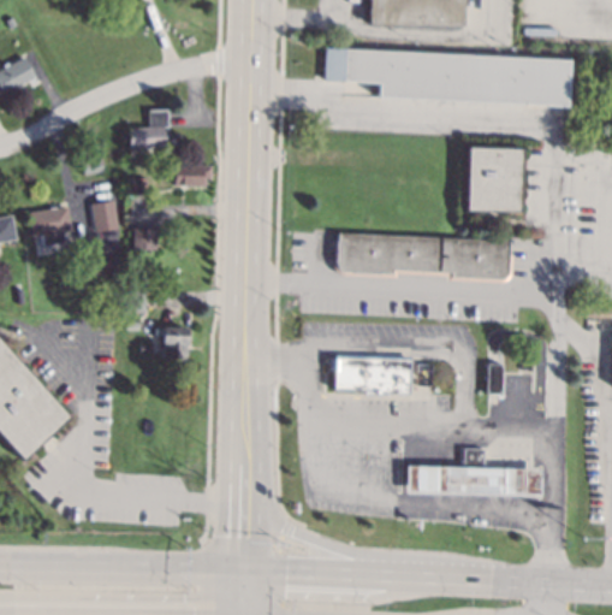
[(464,0),(464,25),(393,24),(392,25),(369,25),(369,0),(464,0)]
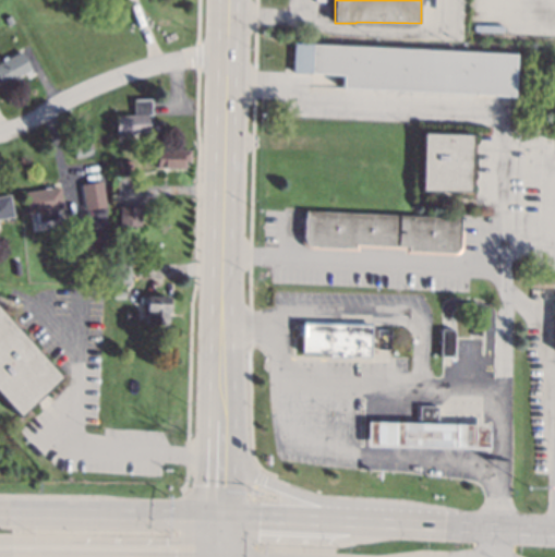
[(16,22),(11,25),(7,19),(13,15),(16,22)]
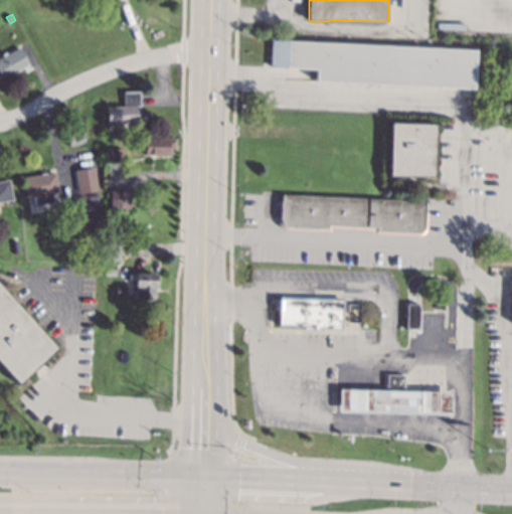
[(478,49),(476,90),(316,81),(317,69),(271,66),(273,39),(478,49)]
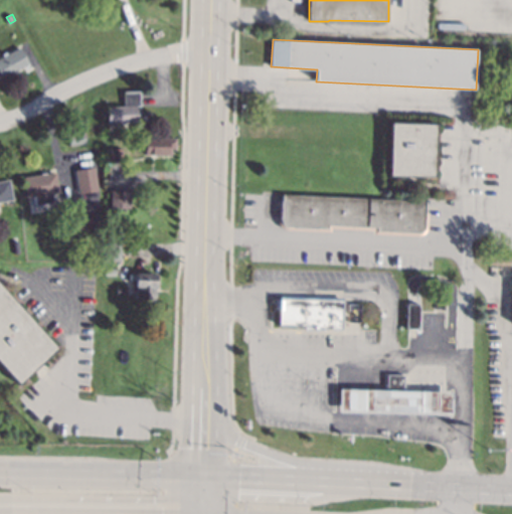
[(31,64),(4,78),(0,70),(0,59),(22,47),(31,64)]
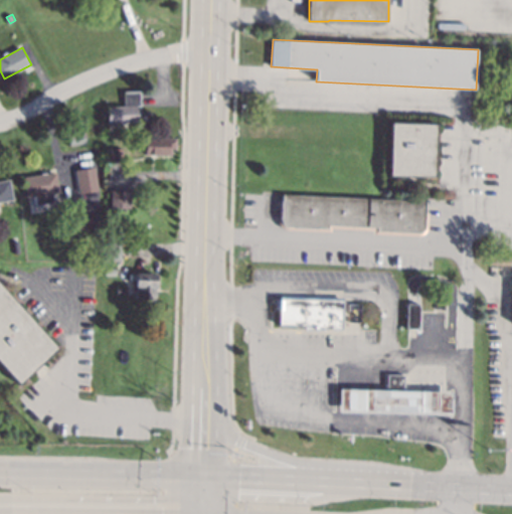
[(140,106),(138,106),(138,123),(109,124),(108,107),(126,106),(125,93),(140,92),(140,106)]
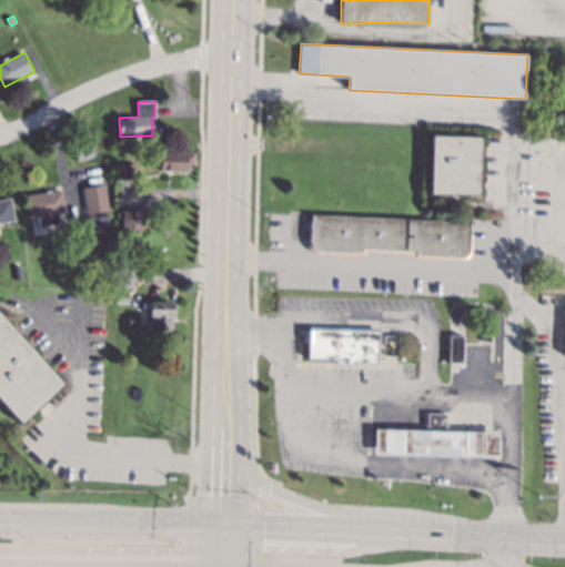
[(482,195),(431,194),(432,135),(483,137),(482,195)]
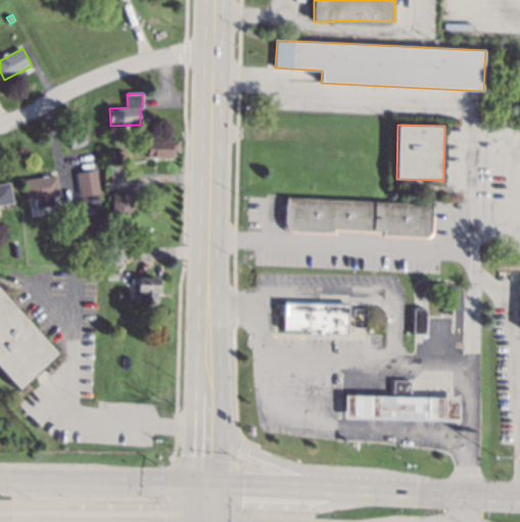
[(90,146),(72,148),(69,136),(88,134),(90,146)]
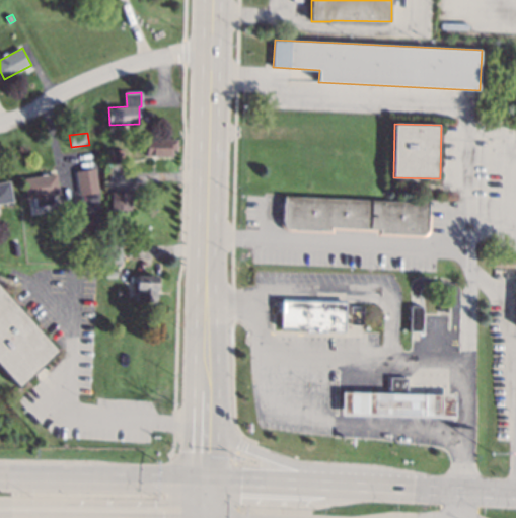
[(179,139),(178,149),(174,149),(174,155),(145,154),(146,138),(179,139)]
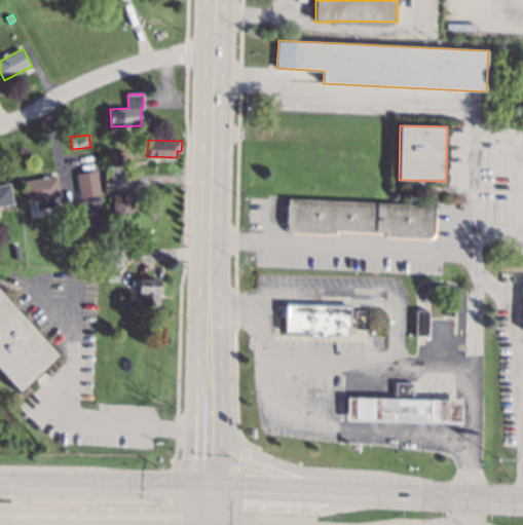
[(126,151),(126,166),(115,166),(115,150),(126,151)]
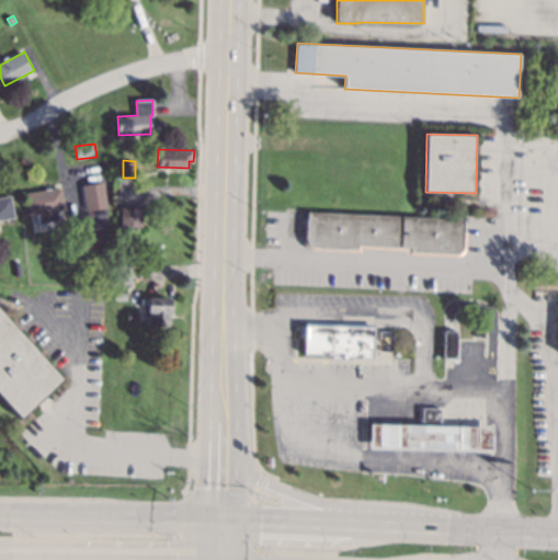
[(88,213),(109,209),(104,183),(83,186),(88,213)]
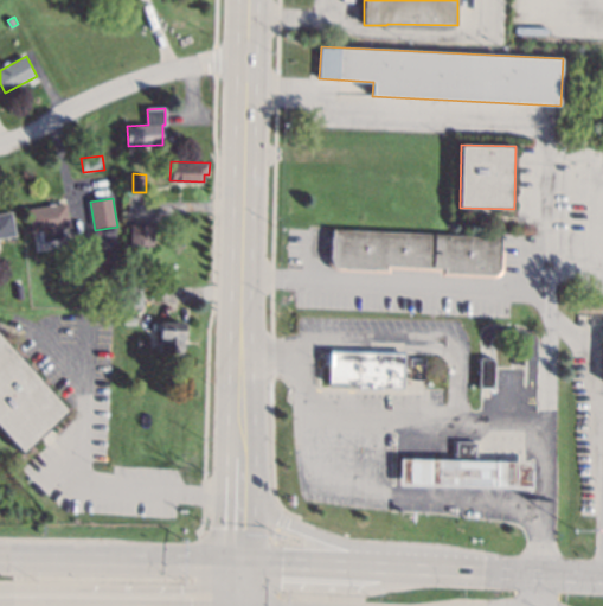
[(71,227),(33,233),(30,209),(68,203),(71,227)]
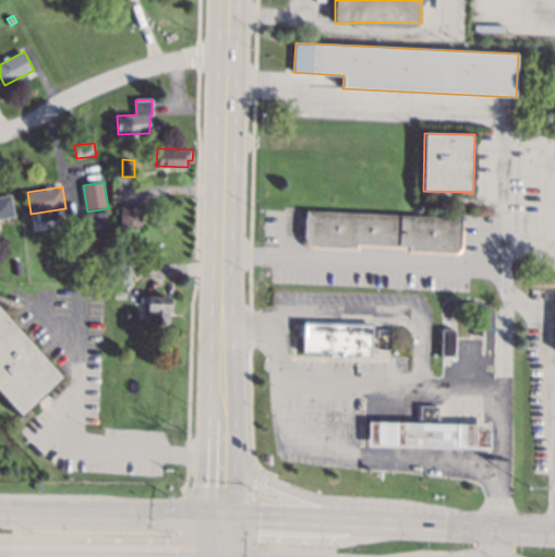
[(16,217),(2,219),(2,222),(0,222),(0,197),(12,195),(16,217)]
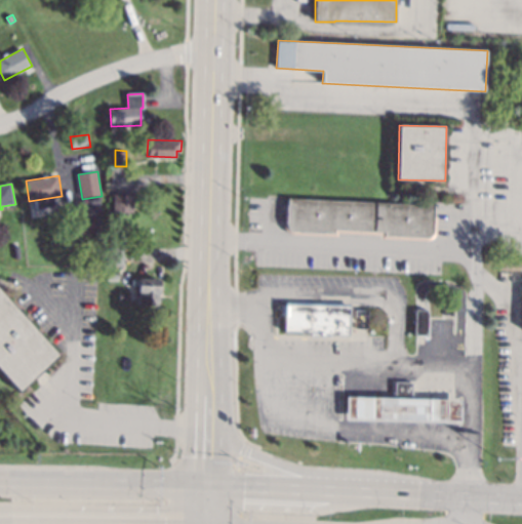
[(135,195),(134,213),(114,212),(115,194),(135,195)]
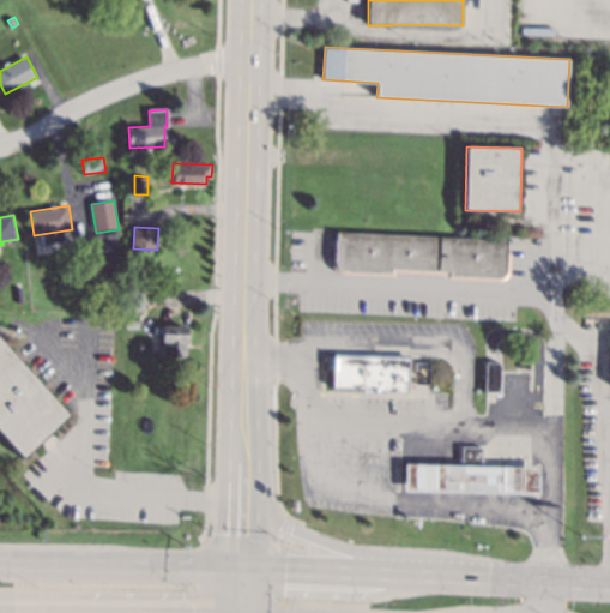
[(508,240),(508,254),(512,254),(511,271),(508,277),(505,281),(501,282),(447,280),(447,276),(397,272),(397,276),(343,274),(336,270),(332,263),(332,244),(338,245),(339,230),(508,240)]
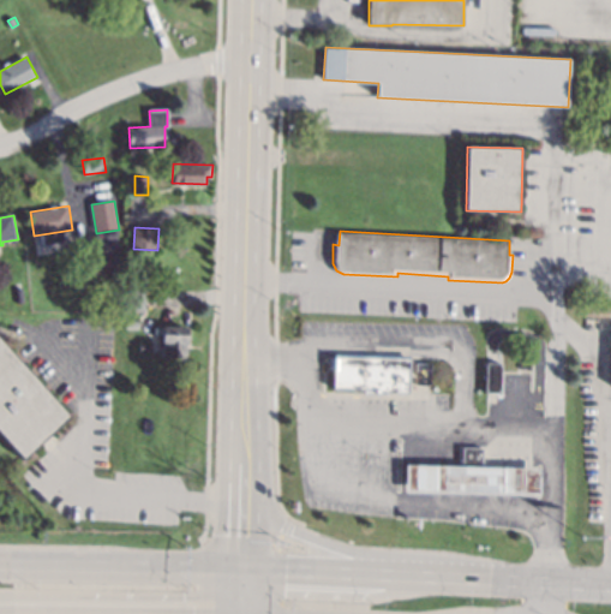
[(46,244),(65,243),(64,233),(45,234),(46,244)]
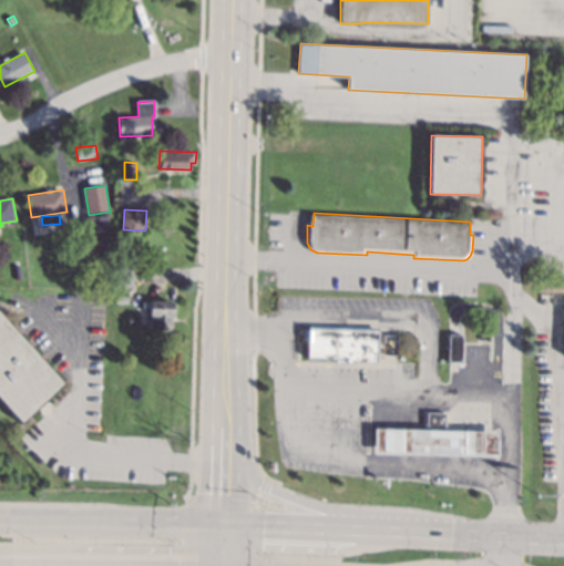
[(136,267),(136,287),(116,287),(118,267),(136,267)]
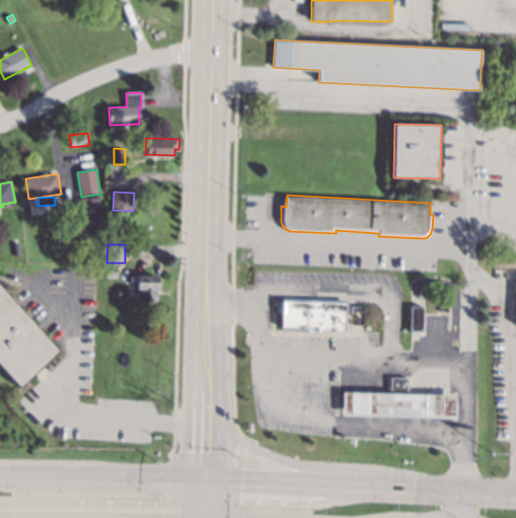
[(119,277),(106,277),(106,269),(119,269),(119,277)]
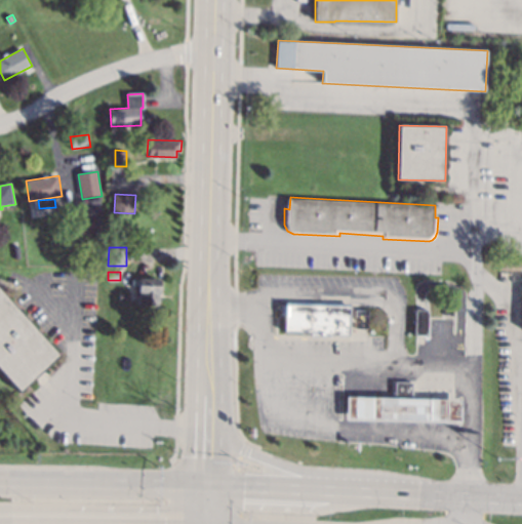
[(160,279),(159,306),(139,305),(141,289),(132,288),(132,279),(139,280),(139,278),(160,279)]
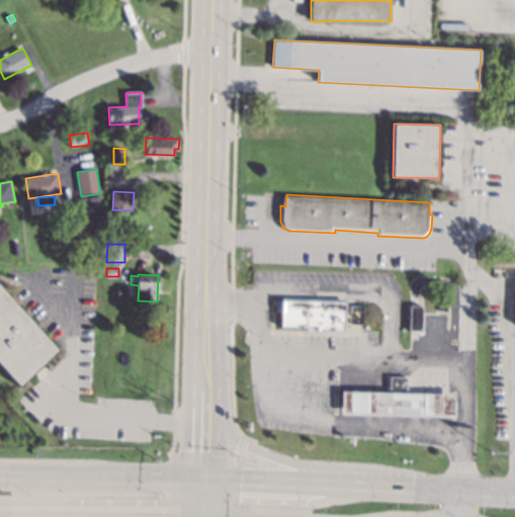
[(0,284),(60,350),(20,386),(0,363),(0,284)]
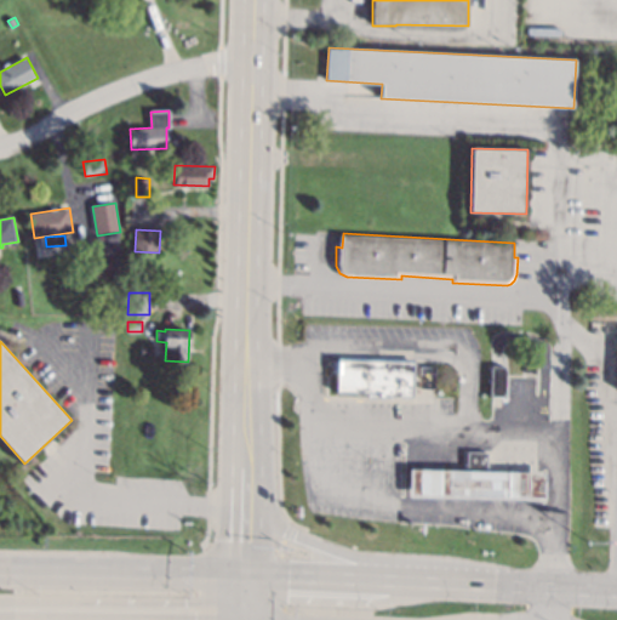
[(154,354),(143,356),(142,345),(154,345),(154,354)]
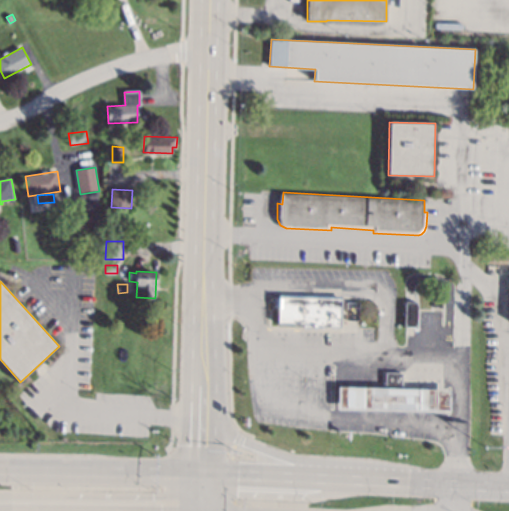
[(344,302),(360,302),(360,309),(341,308),(340,329),(276,328),(277,294),(345,295),(344,302)]
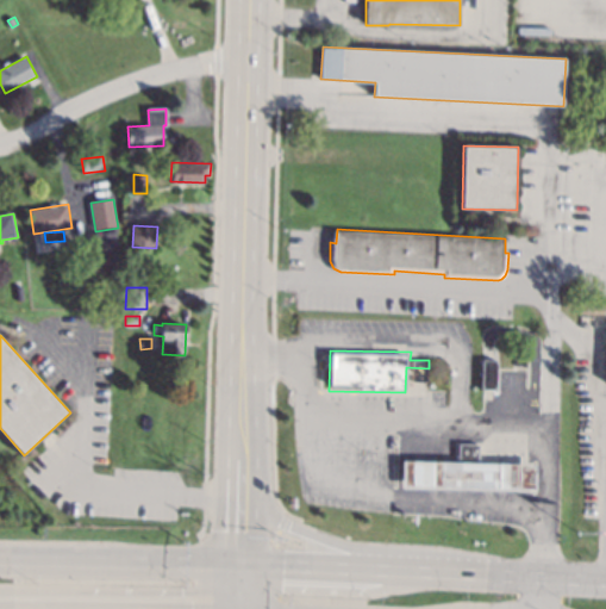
[(498,390),(482,390),(483,360),(499,360),(498,390)]
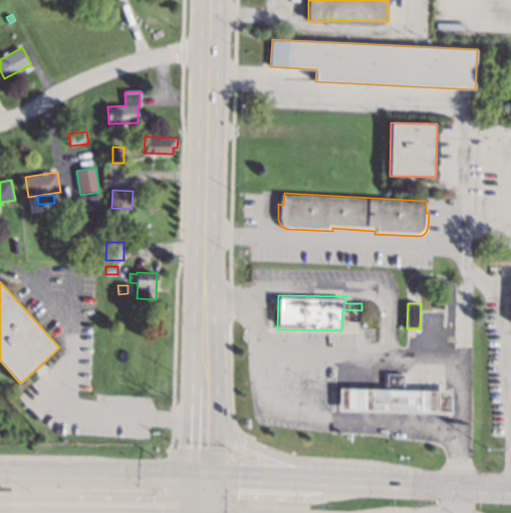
[(405,390),(452,392),(452,413),(340,410),(341,388),(389,389),(389,373),(406,373),(405,390)]
